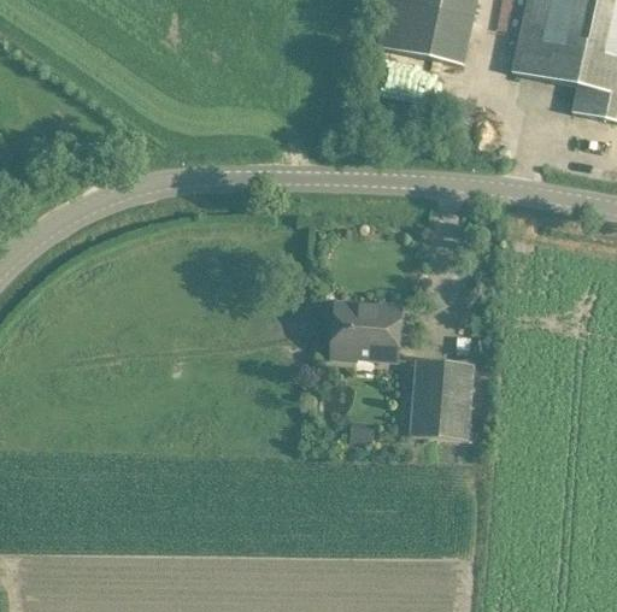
[(388,0),(378,46),(464,64),(477,0),(388,0)]
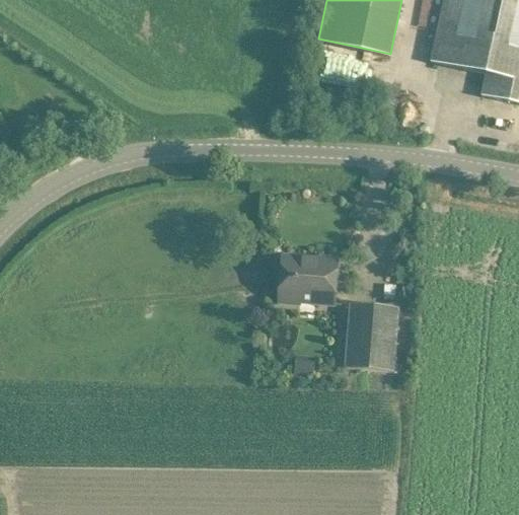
[(443,0),(431,60),(487,72),(482,94),(518,101),(518,0),(443,0)]
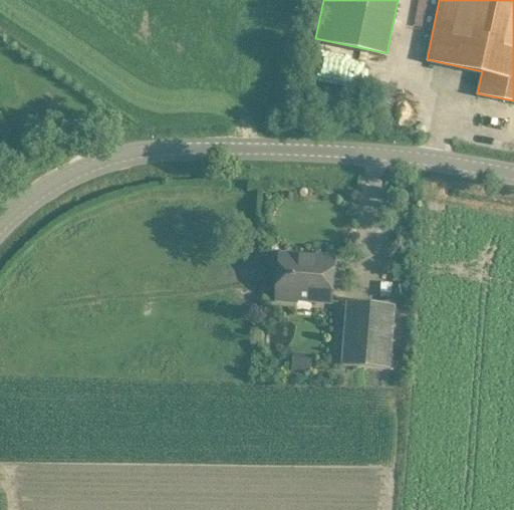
[(276,297),(331,300),(334,256),(280,251),(276,297)]
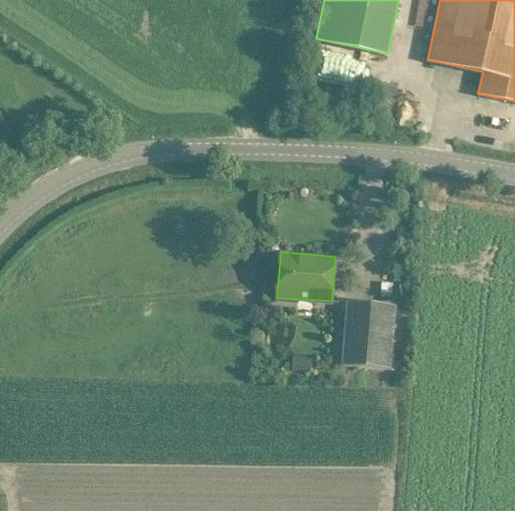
[(348,300),(343,363),(390,367),(396,303),(348,300)]
